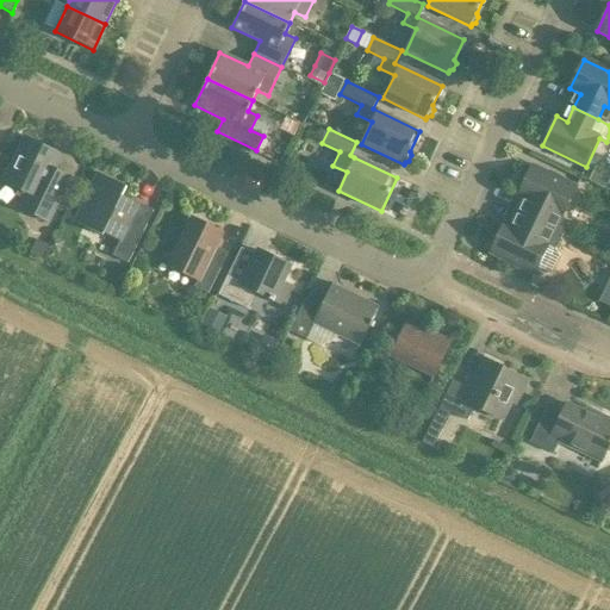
[(20,198),(29,201),(25,211),(48,222),(66,185),(50,176),(61,156),(25,138),(5,181),(19,190),(18,192),(20,198)]
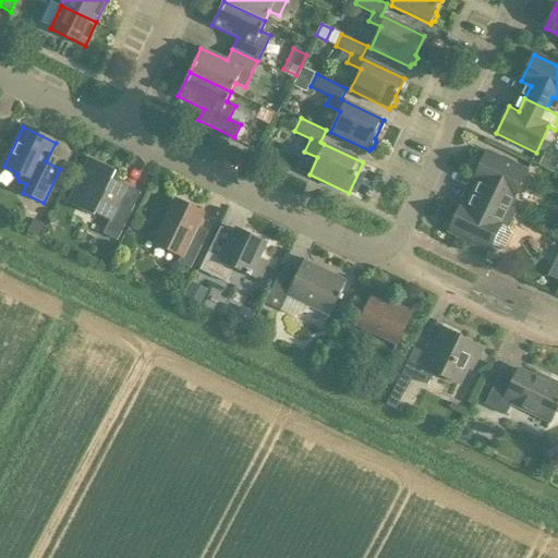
[(477,196),(499,207),(506,195),(513,198),(526,172),(486,153),(473,180),(483,184),(477,196)]
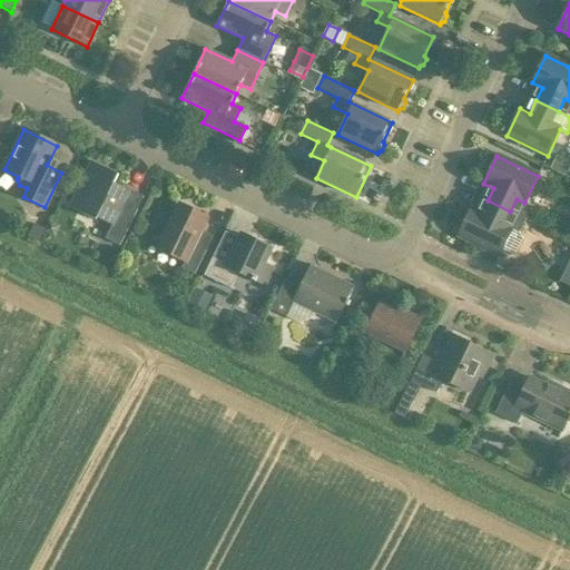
[(550,170),(564,177),(569,166),(554,159),(550,170)]
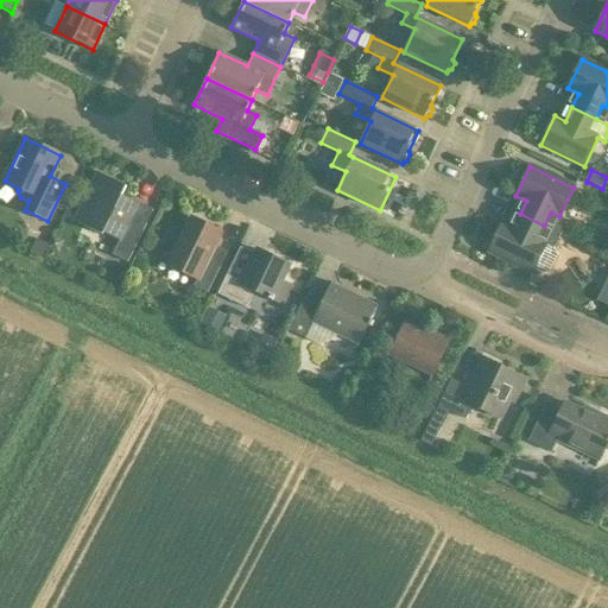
[(103,233),(119,241),(112,255),(127,263),(146,225),(132,217),(138,204),(121,197),(126,187),(97,173),(74,221),(102,235),(103,233)]
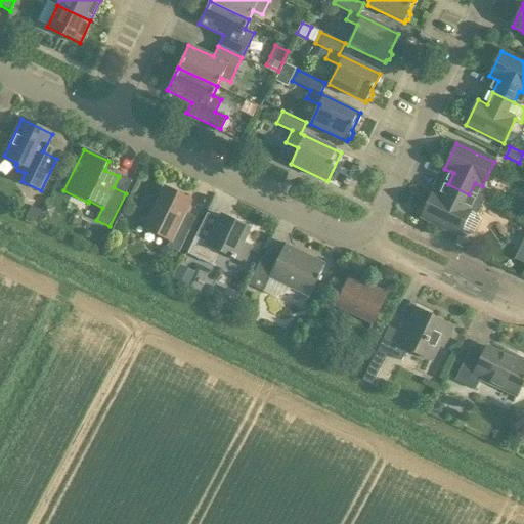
[(480,220),(477,214),(483,202),(469,194),(448,184),(442,197),(433,192),(421,217),(459,235),(460,233),(466,236),(473,235),(480,220)]
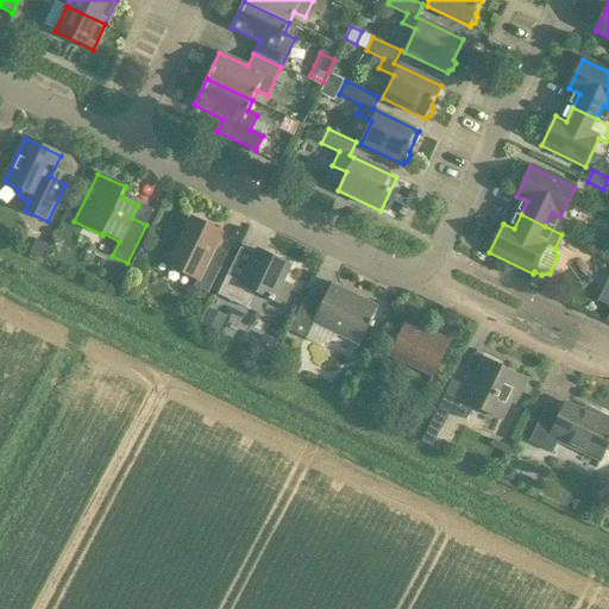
[(168,265),(198,280),(194,287),(207,294),(220,268),(207,262),(221,233),(190,219),(168,265)]
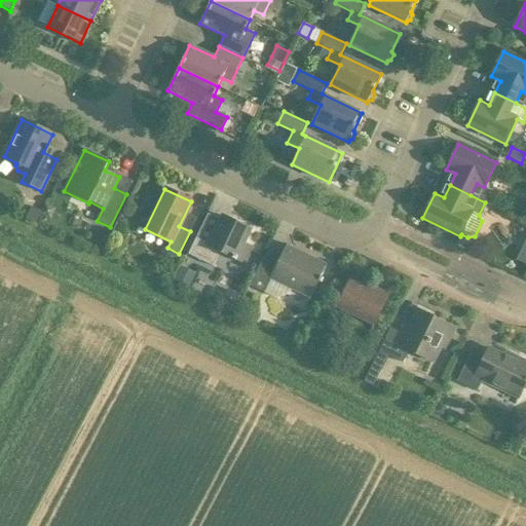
[(46,204),(42,214),(50,218),(55,209),(46,204)]
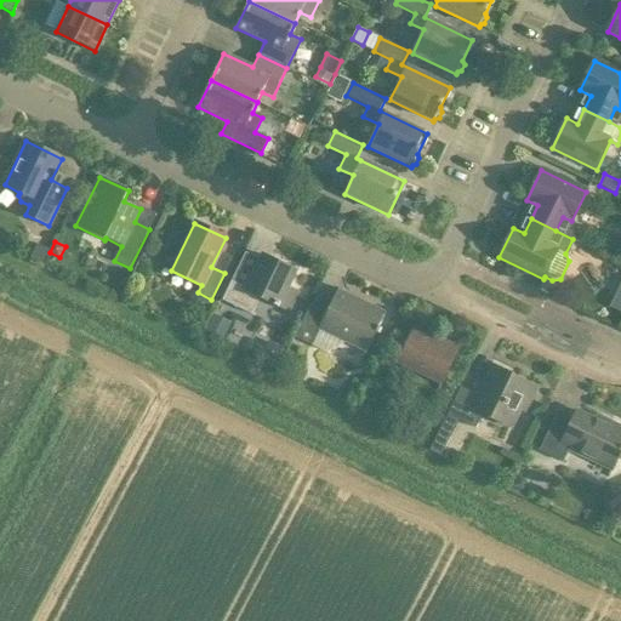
[(50,250),(38,244),(32,257),(44,263),(50,250)]
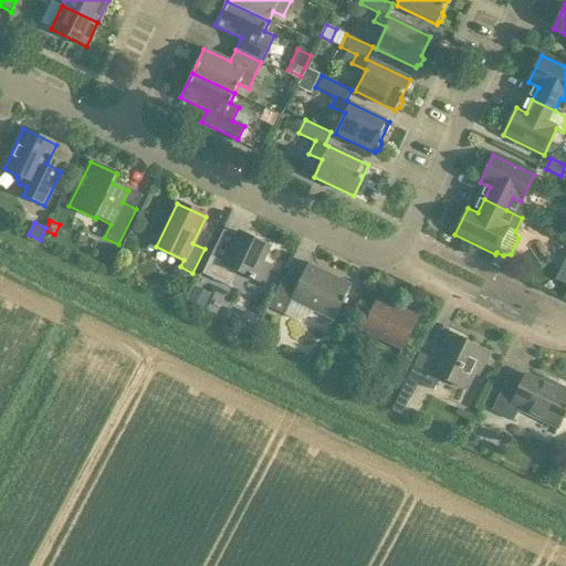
[(239,233),(224,263),(210,257),(202,274),(229,286),(237,271),(262,283),(270,266),(261,262),(269,247),(239,233)]
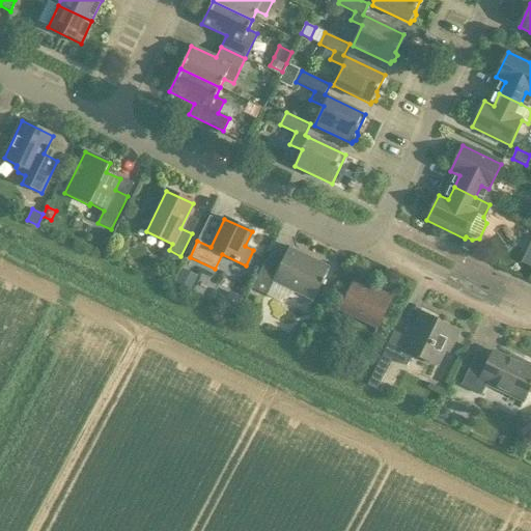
[(291,242),(280,263),(267,257),(254,283),(249,295),(259,300),(262,295),(279,302),(292,297),(295,294),(312,303),(316,295),(332,261),(331,260),(330,262),(291,244),(292,242),(291,242)]
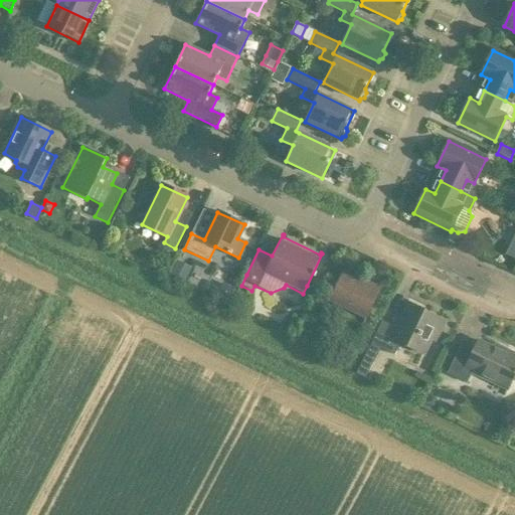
[(190,271),(175,264),(169,276),(184,283),(190,271)]
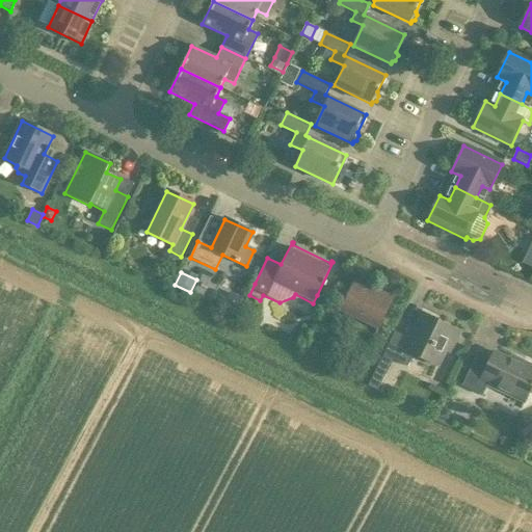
[(392,299),(354,282),(341,310),(378,328),(392,299)]
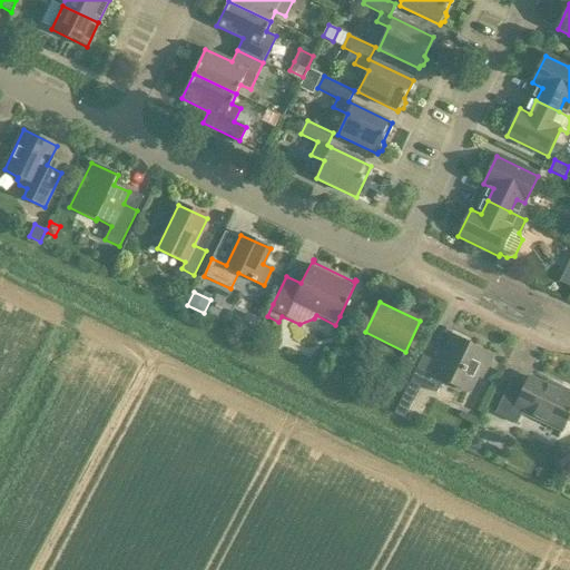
[(423,356),(411,381),(421,385),(436,393),(441,386),(449,383),(469,393),(477,376),(481,379),(492,355),(452,336),(439,364),(423,356)]
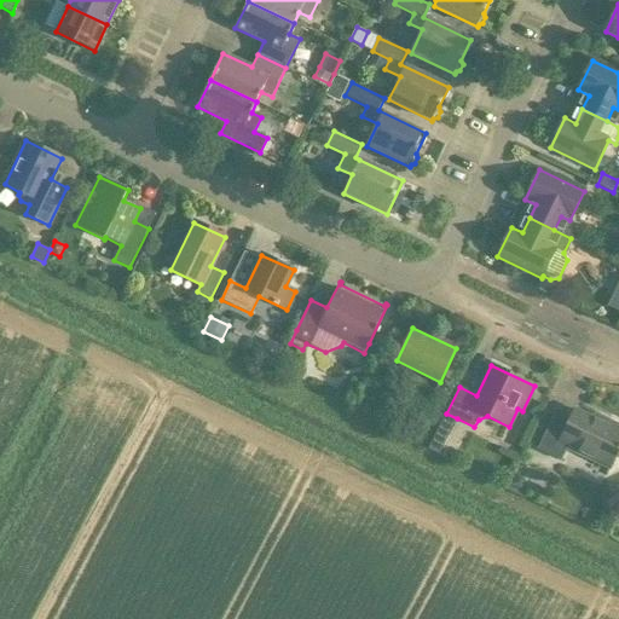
[(362,394),(377,401),(382,391),(366,383),(362,394)]
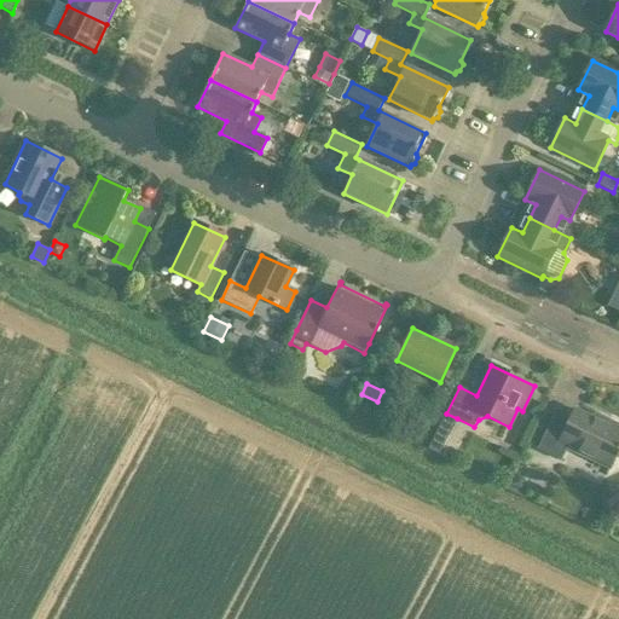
[(609,468),(618,449),(618,427),(608,422),(606,426),(574,411),(570,421),(555,414),(537,450),(561,462),(567,447),(609,468)]
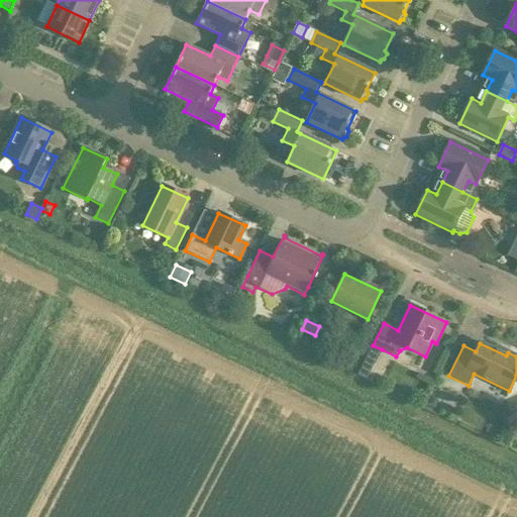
[(366,359),(360,370),(359,372),(357,376),(367,380),(370,374),(375,365),(366,359)]
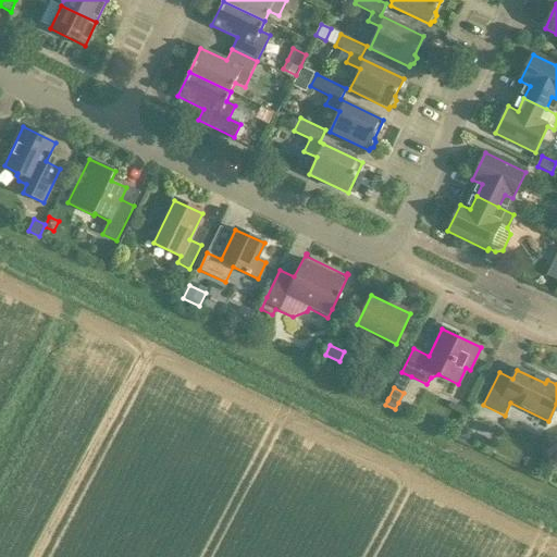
[(469,445),(472,440),(469,432),(463,429),(458,440),(469,445)]
